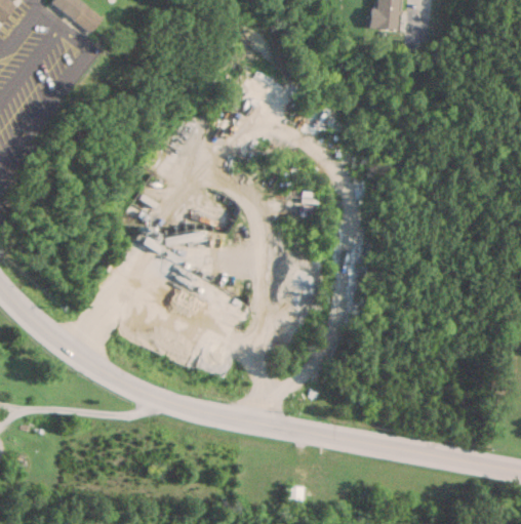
[(0,0),(0,21),(3,24),(16,5),(9,0),(0,0)]
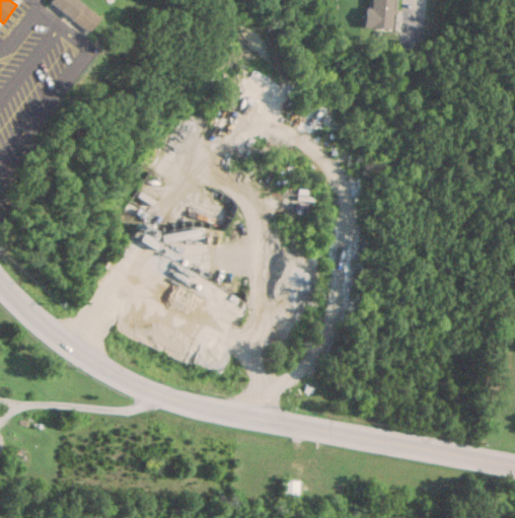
[(100,19),(77,0),(53,0),(52,2),(89,32),(100,19)]
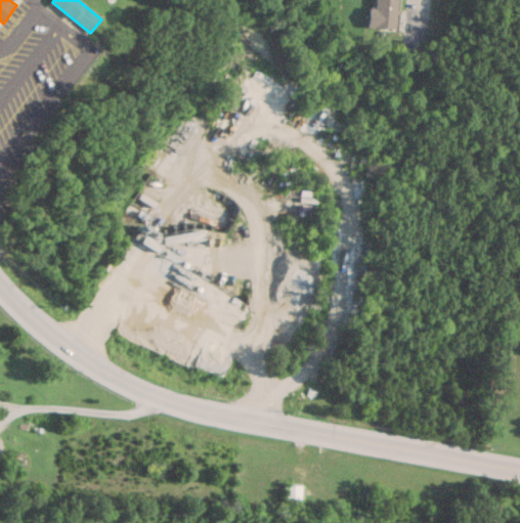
[(375,0),(373,28),(399,30),(400,0),(375,0)]
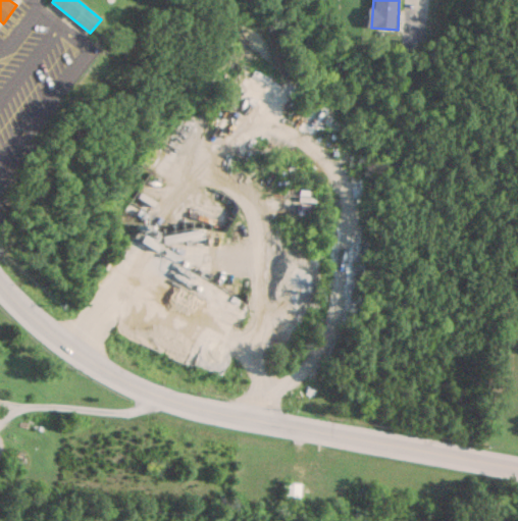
[(257,86),(272,97),(279,87),(264,75),(257,86)]
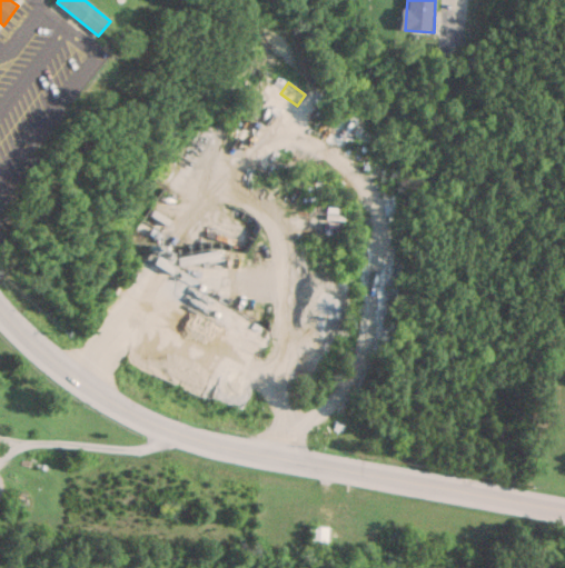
[(241,110),(253,119),(265,105),(254,96),(241,110)]
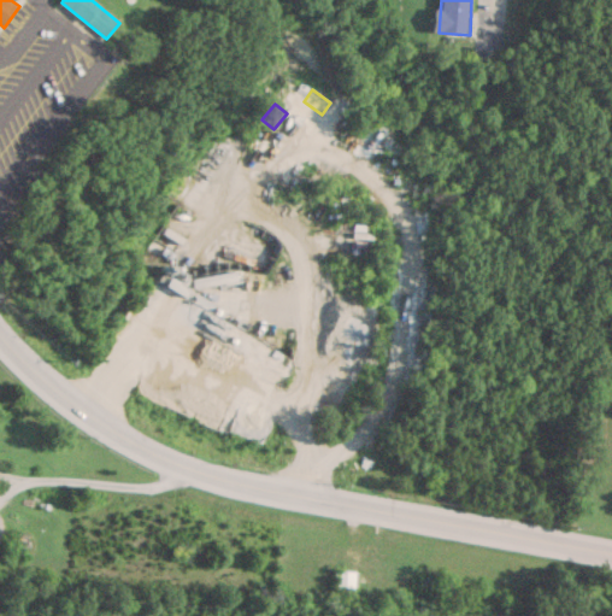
[(194,304),(216,314),(221,305),(199,294),(194,304)]
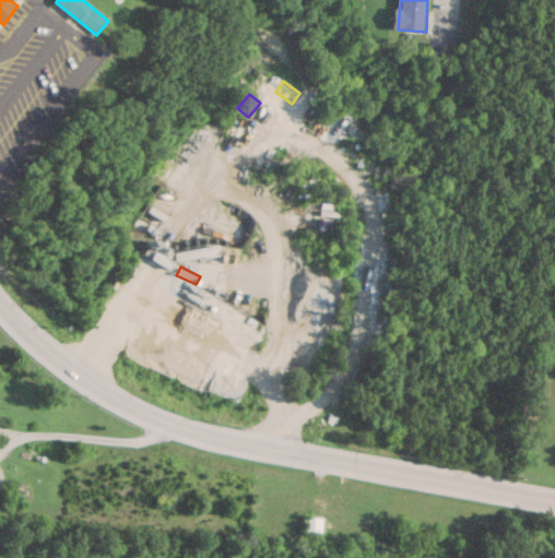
[(325,518),(307,518),(307,532),(325,532),(325,518)]
